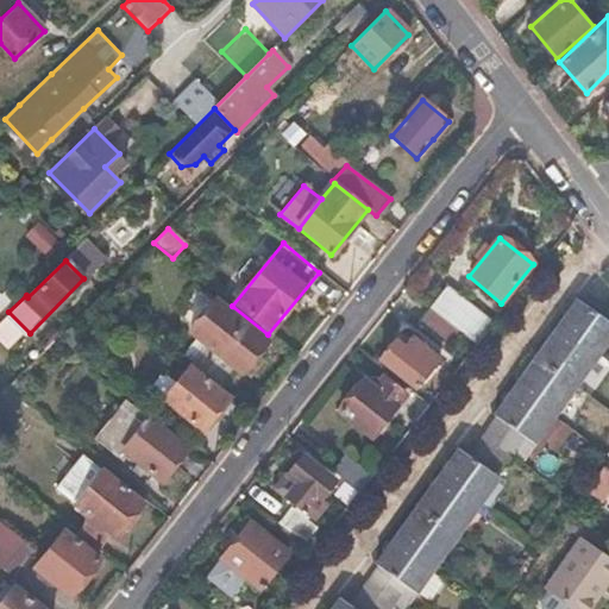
[(446,289),(429,308),(457,331),(477,347),(493,327),(446,289)]
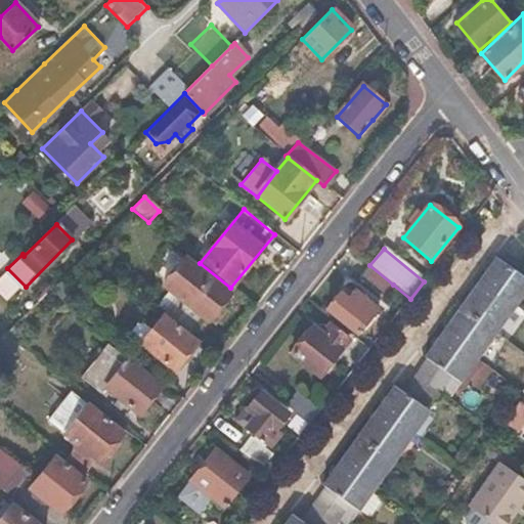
[(301,523),(297,523),(291,520),(288,523),(336,523),(349,507),(358,514),(431,412),(428,410),(452,376),(462,382),(523,293),(523,275),(496,257),(425,357),(427,359),(403,393),(394,387),(322,487),(325,489),(301,523)]
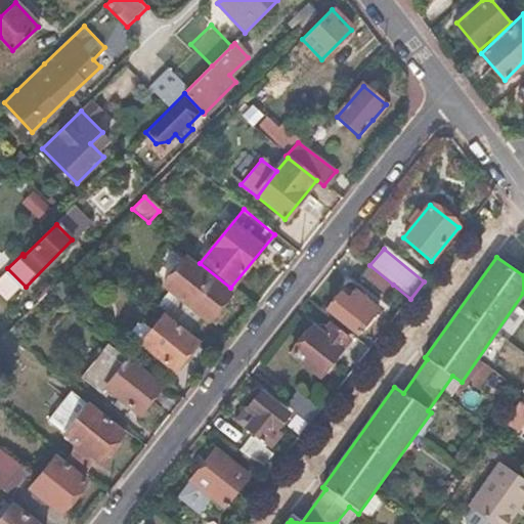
[(369,265),(358,278),(383,298),(393,285),(369,265)]
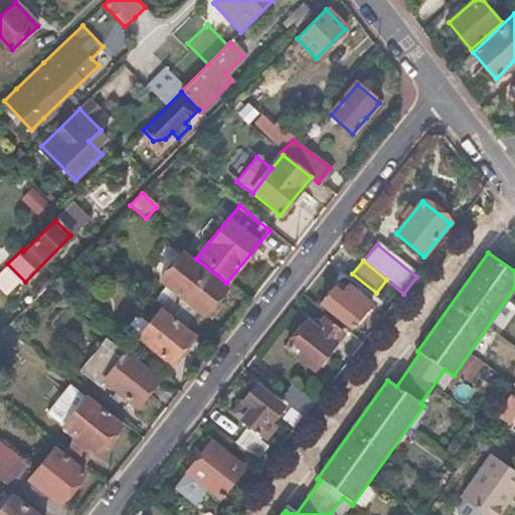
[(226,290),(193,264),(159,306),(192,333),(226,290)]
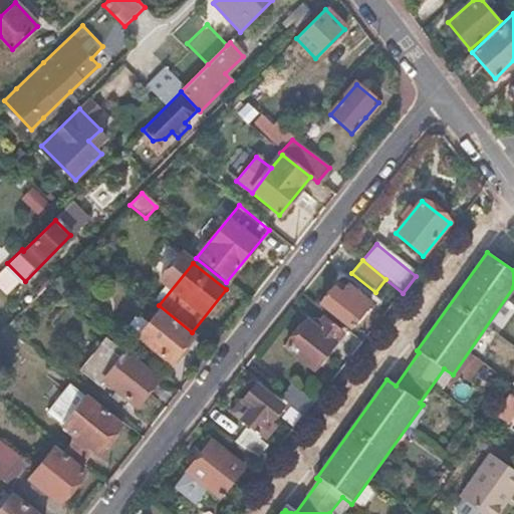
[(334,288),(321,304),(350,328),(370,304),(347,286),(341,294),(334,288)]
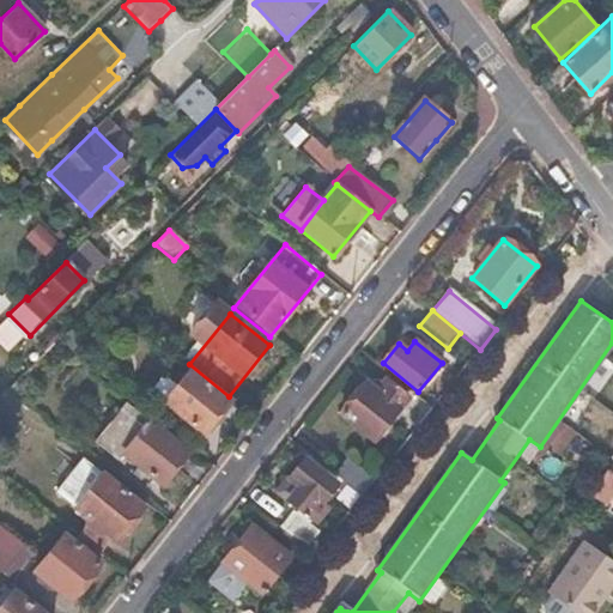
[(228,401),(189,371),(164,404),(201,435),(228,401)]
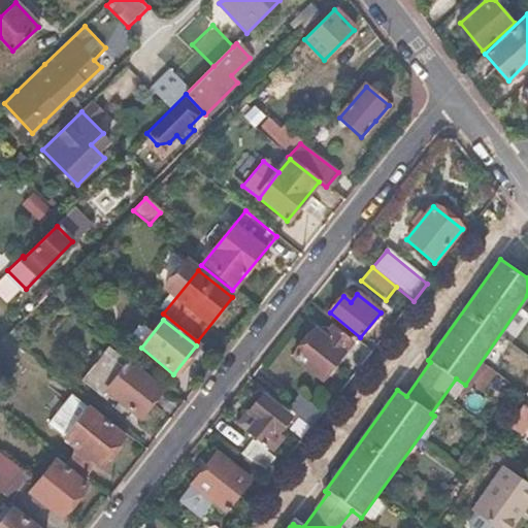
[(325,339),(316,332),(295,358),(324,381),(353,344),(334,329),(325,339)]
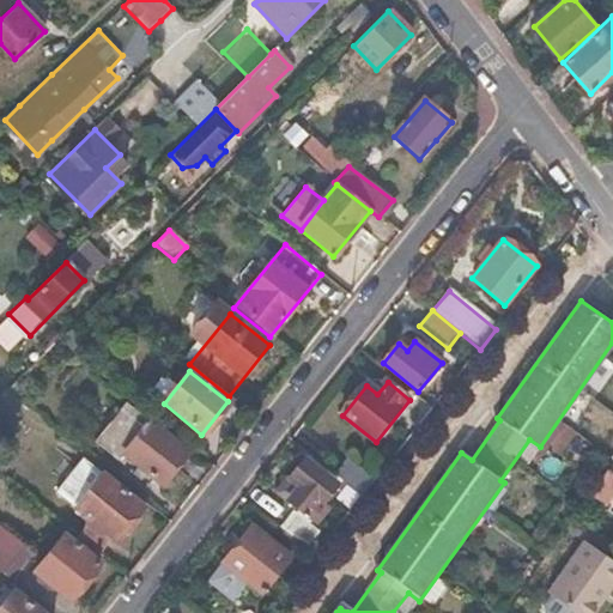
[(126,404),(93,443),(123,467),(129,460),(161,485),(187,453),(126,404)]
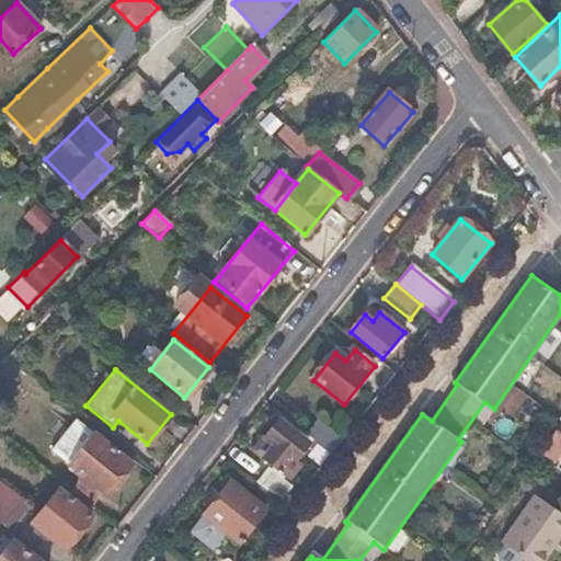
[(317,420),(304,435),(331,457),(343,442),(317,420)]
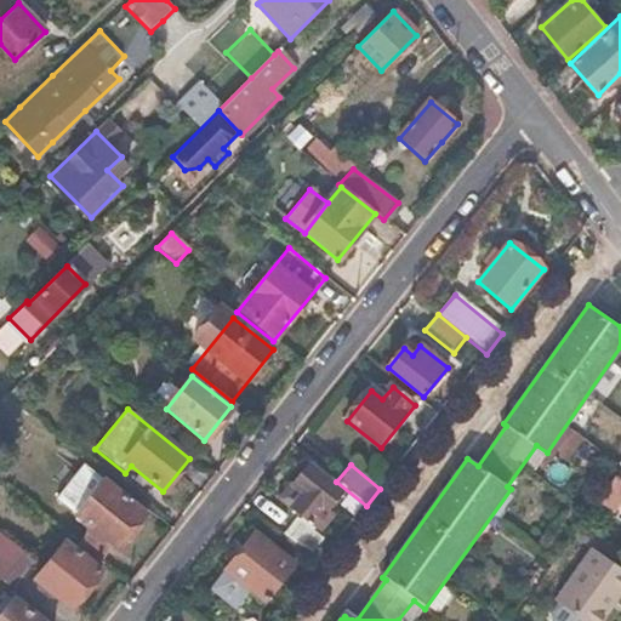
[(53,499),(74,514),(101,482),(80,466),(53,499)]
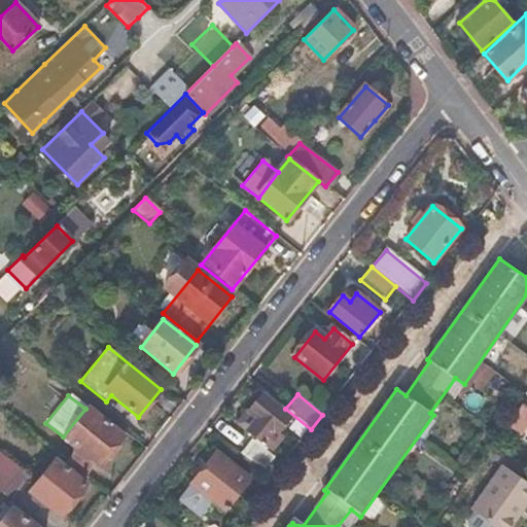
[(256,418),(247,429),(256,436),(241,456),(264,475),(271,465),(279,455),(272,449),(281,437),(277,433),(290,417),(264,395),(249,412),(256,418)]
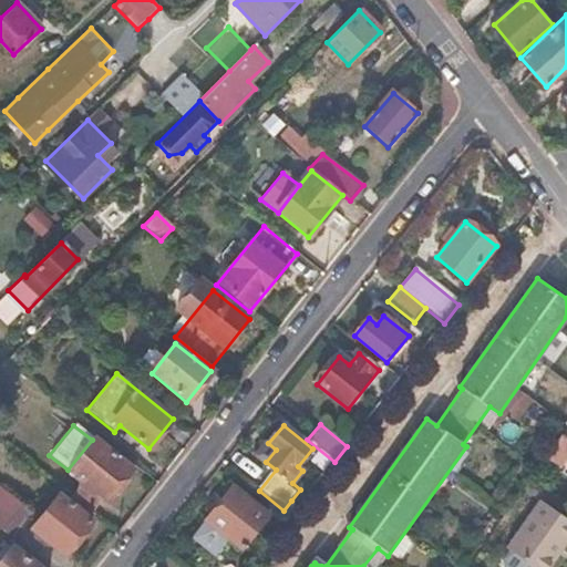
[(566,456),(566,437),(562,435),(546,459),(559,467),(566,456)]
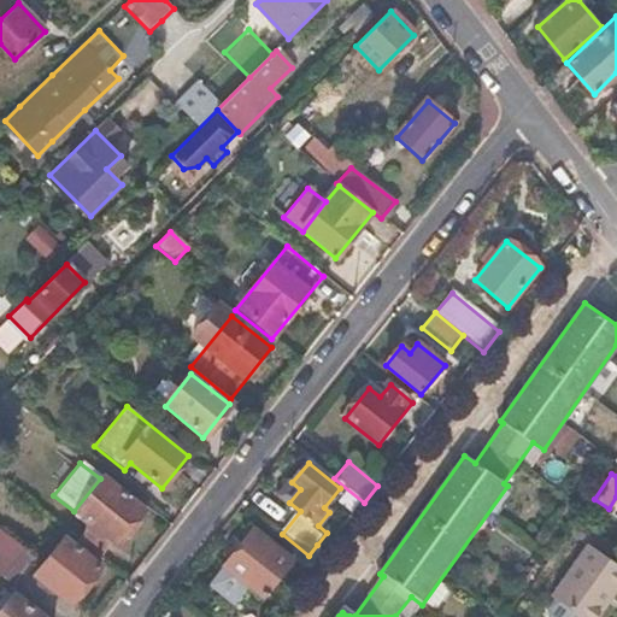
[(74,511),(72,511),(87,523),(84,527),(100,539),(103,535),(112,542),(116,546),(144,513),(100,479),(74,511)]
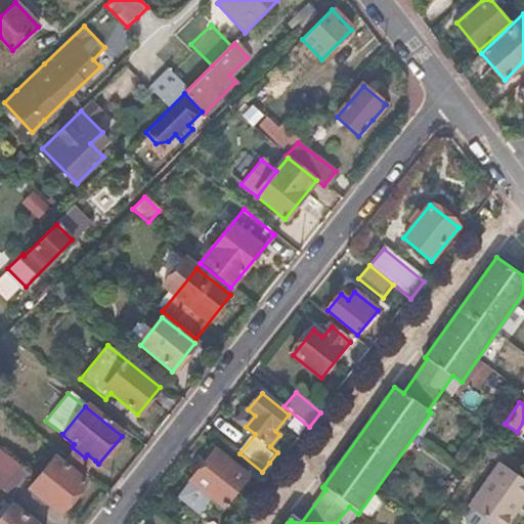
[(72,447),(60,461),(82,477),(95,461),(87,454),(85,457),(72,447)]
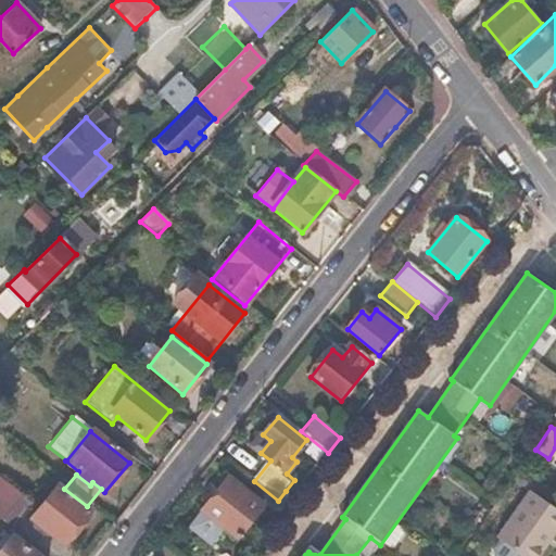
[(22,495),(0,476),(0,519),(1,520),(22,495)]
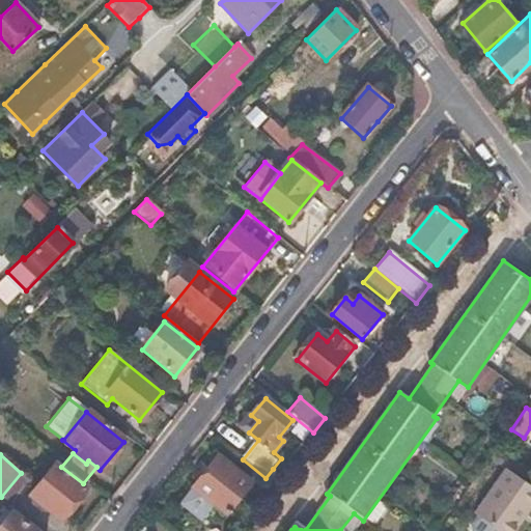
[(219,457),(179,505),(200,523),(214,506),(225,515),(251,482),(219,457)]
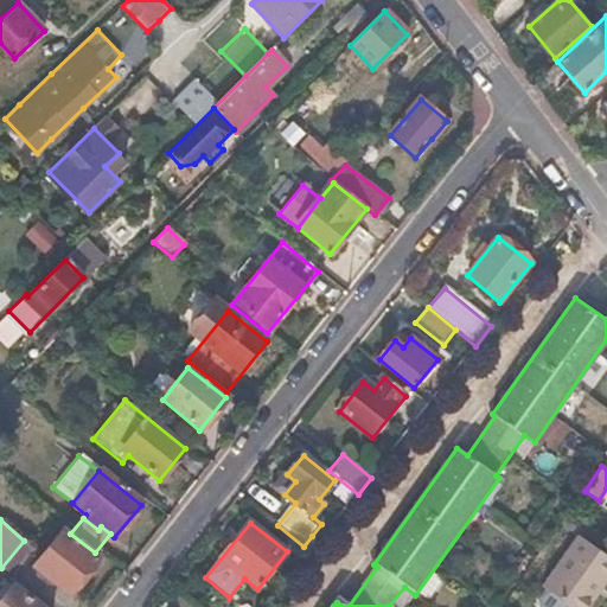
[(97,558),(63,530),(32,567),(68,595),(97,558)]
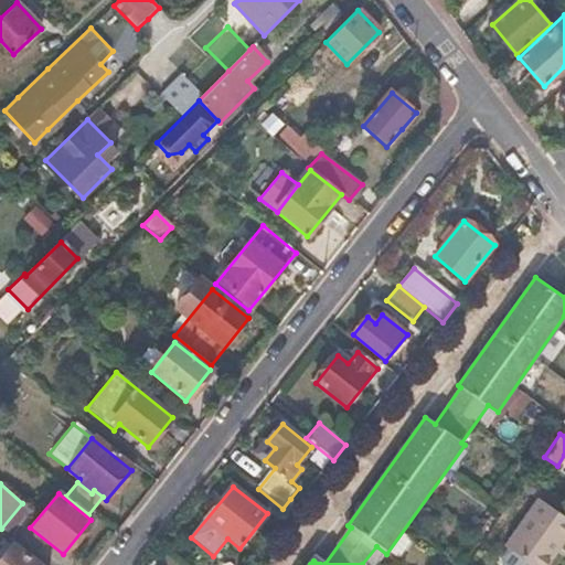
[(548,564),(564,542),(564,518),(540,500),(507,548),(530,564),(548,564)]
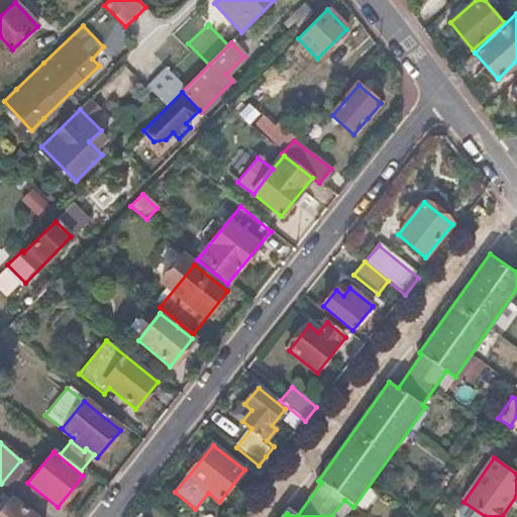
[(31,516),(10,499),(0,511),(0,516),(31,516)]
